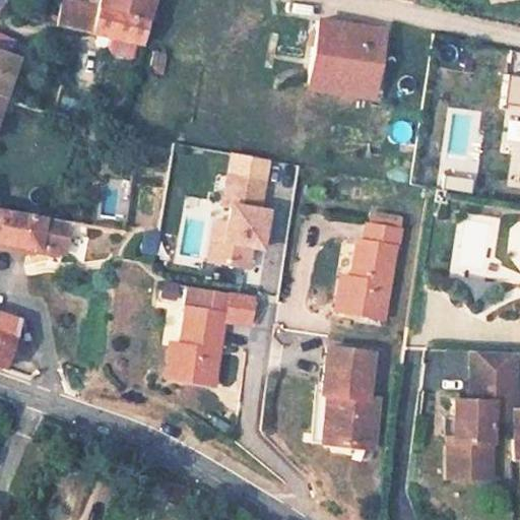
[(98,0),(96,8),(146,19),(150,0),(98,0)]
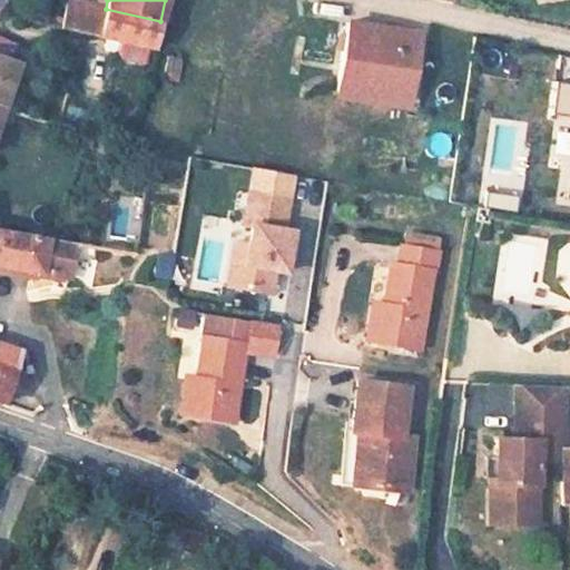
[(61,28),(85,33),(99,36),(106,9),(68,1),(61,28)]
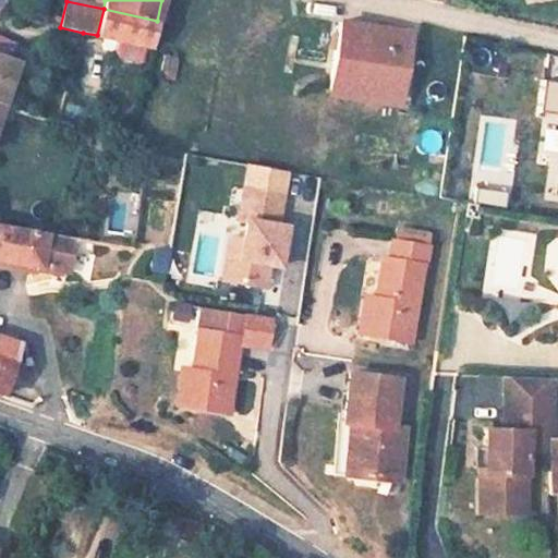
[(148,46),(150,46),(157,21),(104,9),(97,35),(118,39),(148,46)]
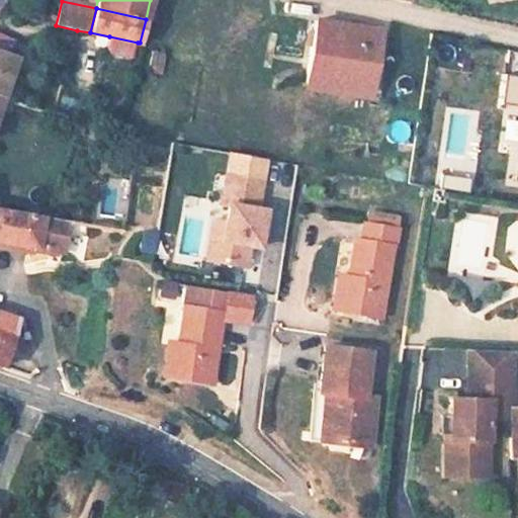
[(375,79),(381,30),(316,21),(307,83),(330,87),(332,73),(375,79)]
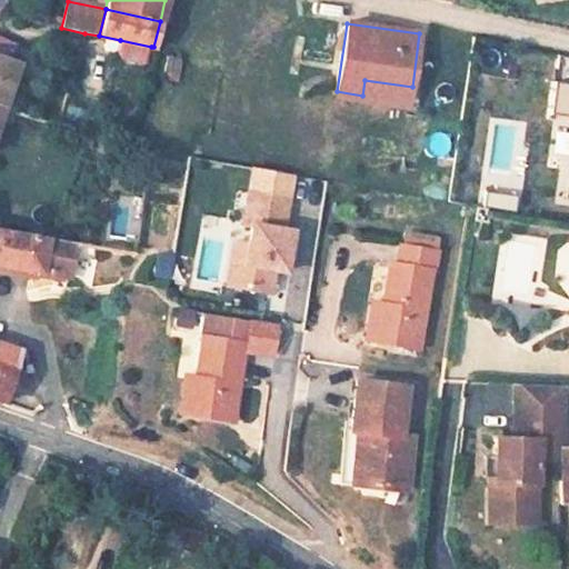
[(151,47),(120,40),(118,52),(121,58),(148,63),(151,47)]
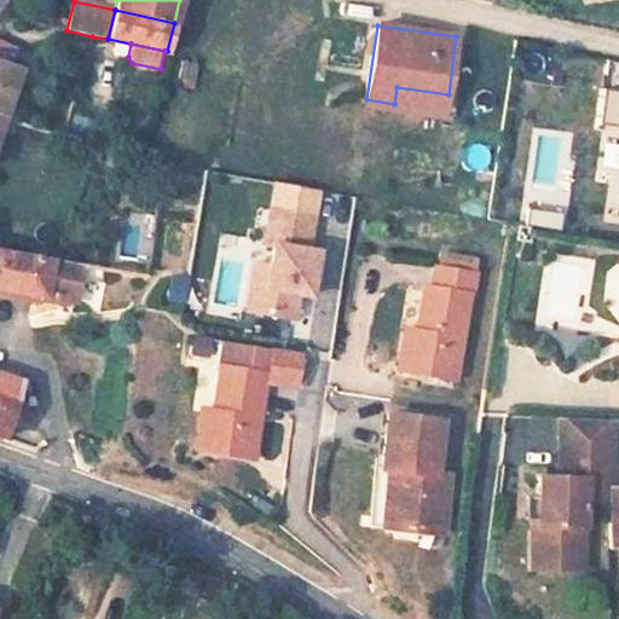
[(180,59),(169,103),(187,106),(198,64),(180,59)]
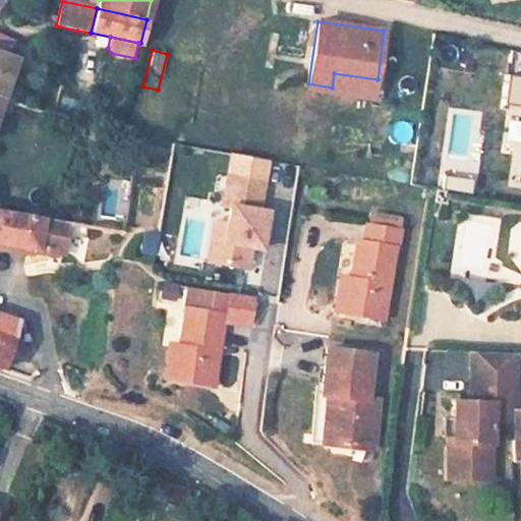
[(0,98),(2,99),(15,57),(0,51),(0,98)]
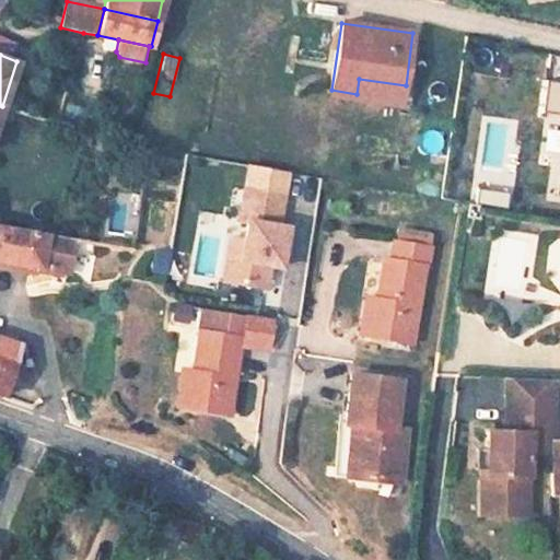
[(403,106),(406,85),(359,79),(357,94),(331,90),(330,95),(403,106)]
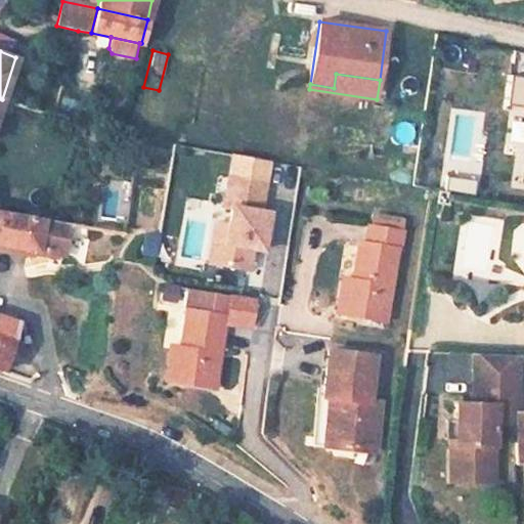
[(523,77),(507,75),(504,106),(523,108),(523,161),(522,181),(523,180),(523,77)]
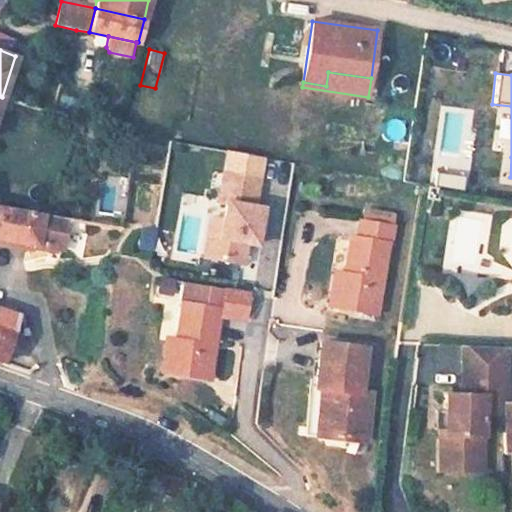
[(44,120),(62,125),(64,116),(49,112),(46,111),(44,120)]
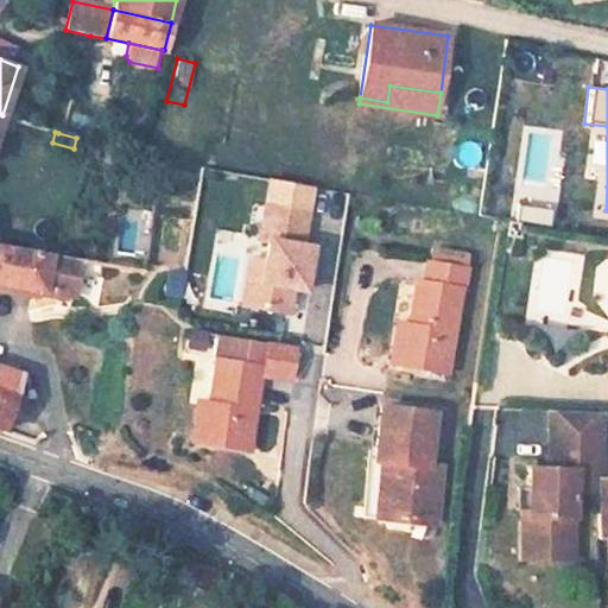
[(311,209),(268,202),(263,238),(271,239),(268,258),(265,278),(258,277),(253,304),(292,310),(296,285),(308,287),(315,245),(305,242),(311,209)]
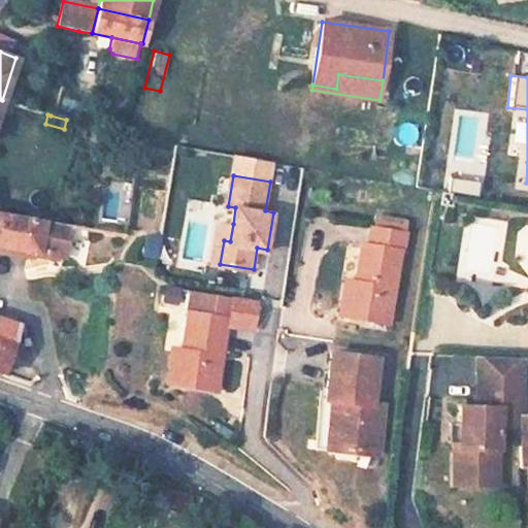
[(8,216),(7,216),(2,245),(31,251),(35,220),(27,219),(8,216)]
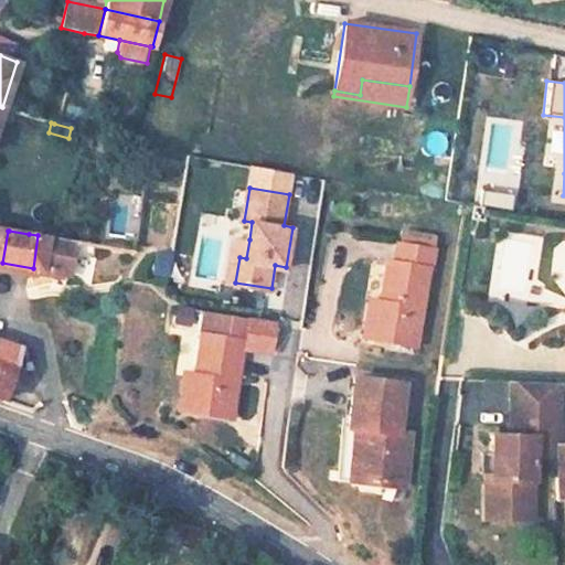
[(249,240),(235,237),(228,280),(235,283),(240,257),(246,258),(249,240)]
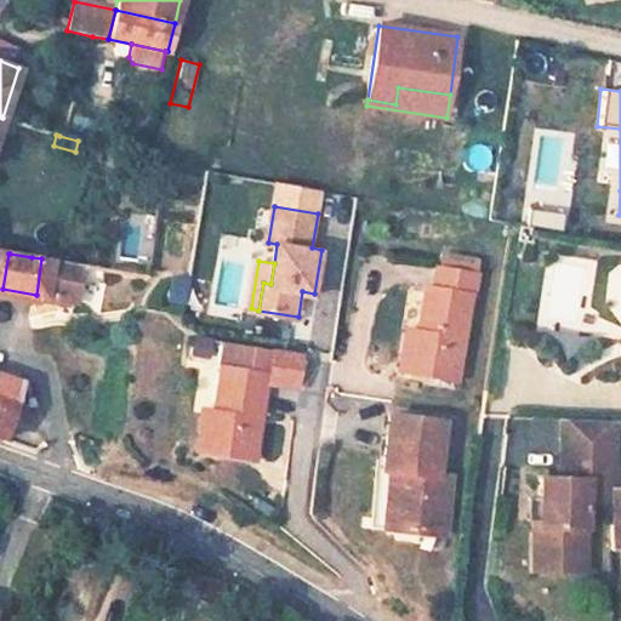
[(478,269),(440,263),(438,275),(431,274),(427,295),(420,295),(412,335),(405,380),(457,388),(471,303),(473,303),(478,269)]
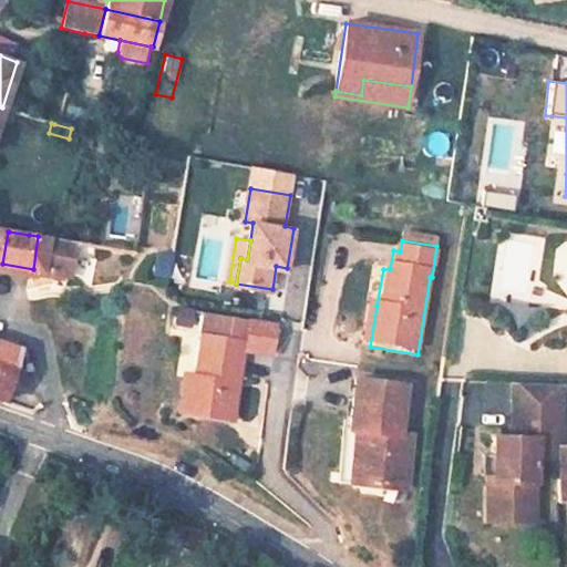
[(358,344),(370,347),(377,306),(363,305),(358,344)]
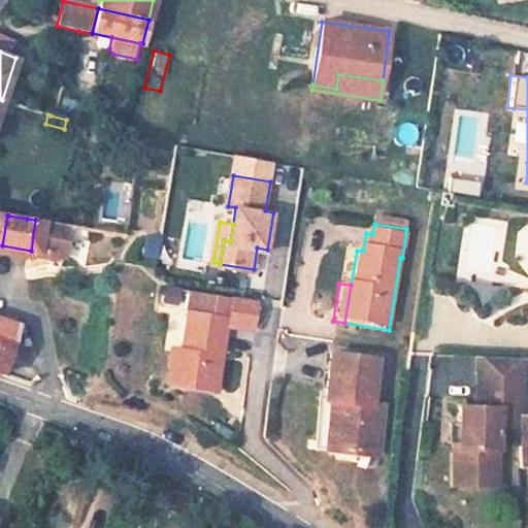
[(192,310),(185,310),(178,349),(173,384),(215,389),(224,321),(225,316),(228,317),(231,295),(195,290),(192,310)]
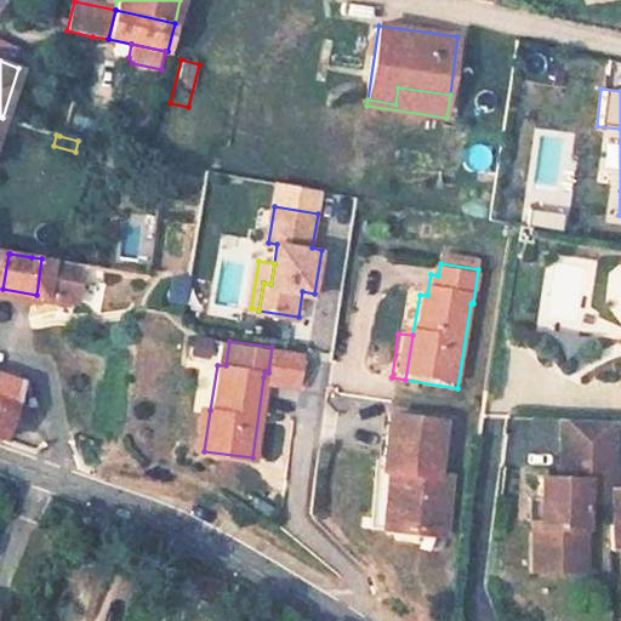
[(302,352),(272,347),(268,372),(265,371),(263,377),(297,383),(302,352)]
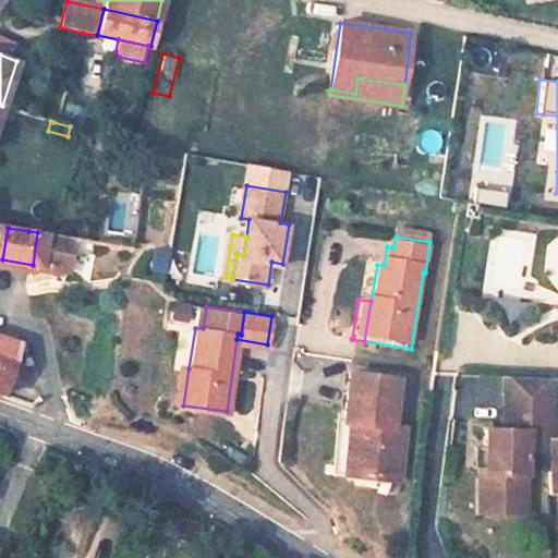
[(0,390),(13,351),(0,346),(0,390)]
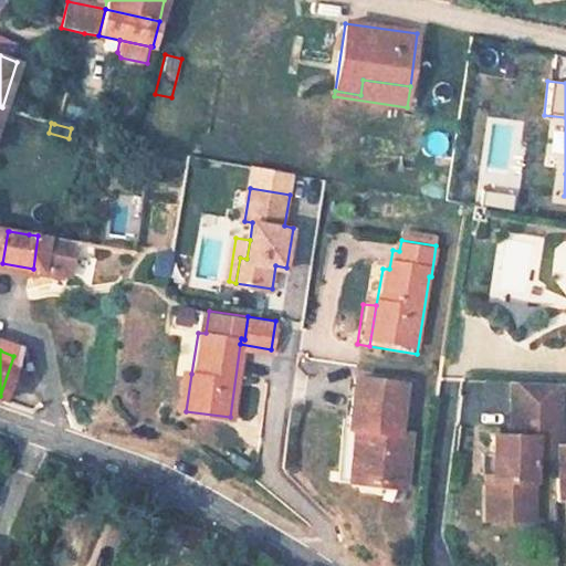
[(173,410),(186,411),(191,374),(178,371),(173,410)]
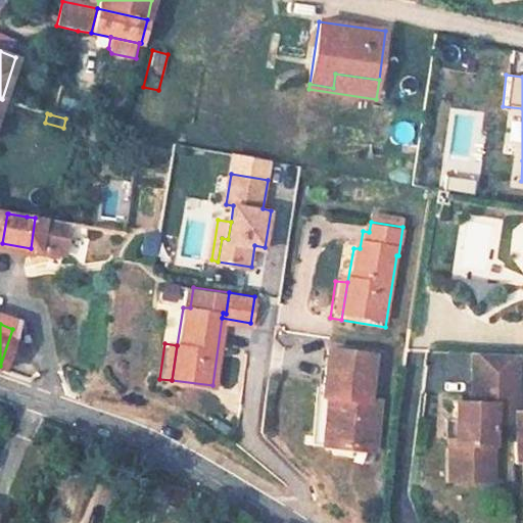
[(373,361),(327,353),(323,390),(335,393),(328,447),(351,450),(351,445),(372,447),(378,402),(368,401),(373,361)]
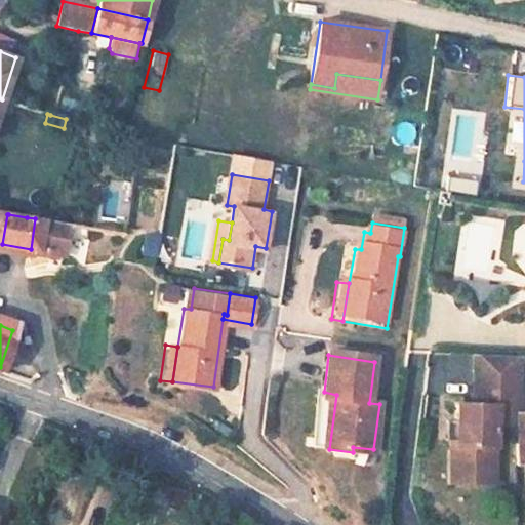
[(521,363),(474,365),(475,413),(458,414),(458,420),(517,419),(524,419),(524,397),(521,398),(521,363)]
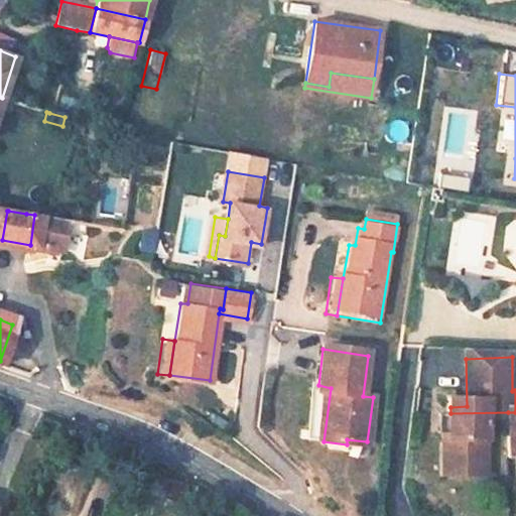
[(310,439),(324,441),(331,388),(318,385),(310,439)]
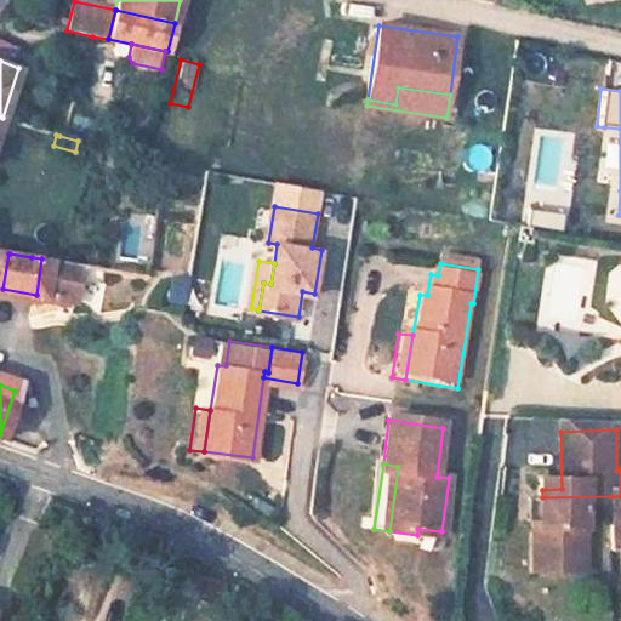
[(586,513),(611,514),(611,496),(542,497),(542,507),(542,531),(542,551),(556,564),(585,562),(586,562),(586,513)]
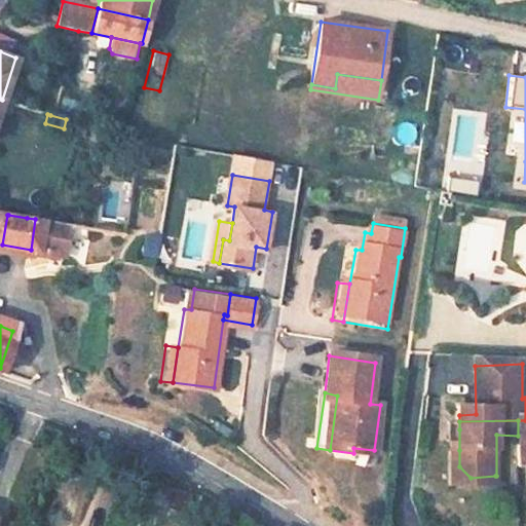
[(459,450),(459,429),(449,430),(450,450),(454,450),(459,450)]
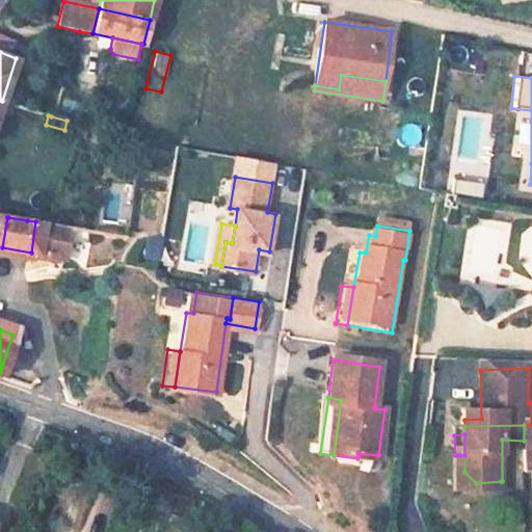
[(501,496),(501,481),(476,483),(464,472),(464,455),(459,455),(458,495),(501,496)]
